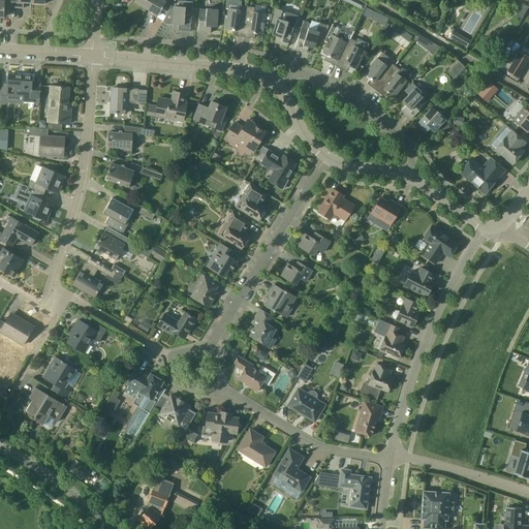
[(0,0),(0,17),(4,18),(4,7),(10,7),(10,0),(0,0)]
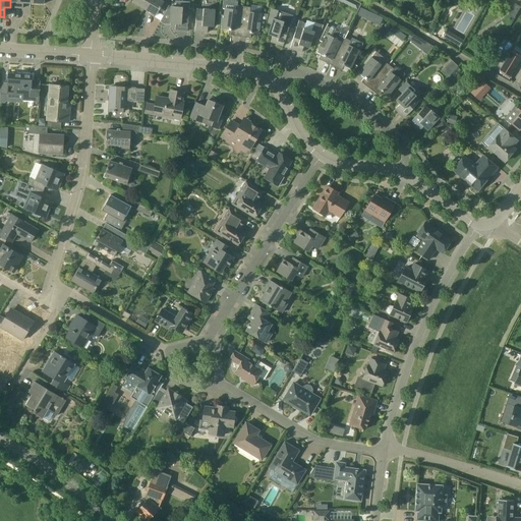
[(145,8),(149,0),(133,0),(132,2),(145,8)]
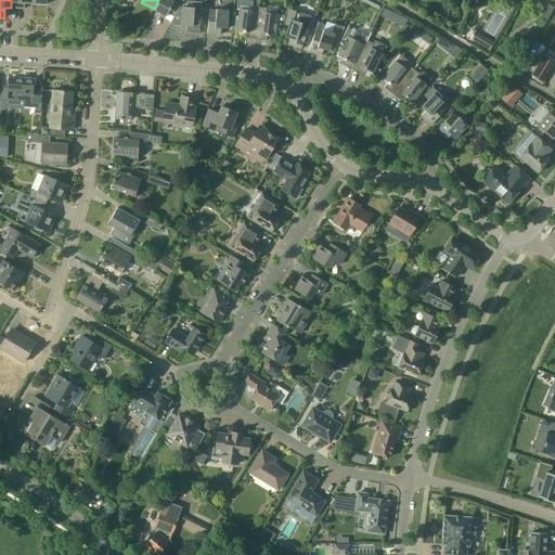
[(158,0),(154,9),(166,16),(171,8),(178,11),(183,0),(158,0)]
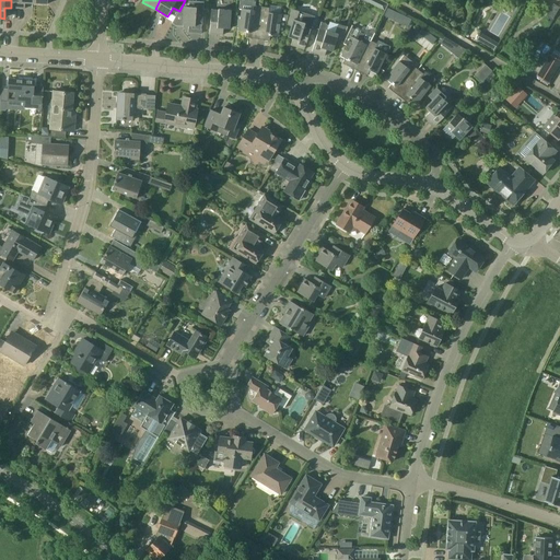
[(188,33),(201,33),(205,2),(185,0),(179,11),(172,23),(175,25),(183,26),(183,25),(189,25),(188,33)]
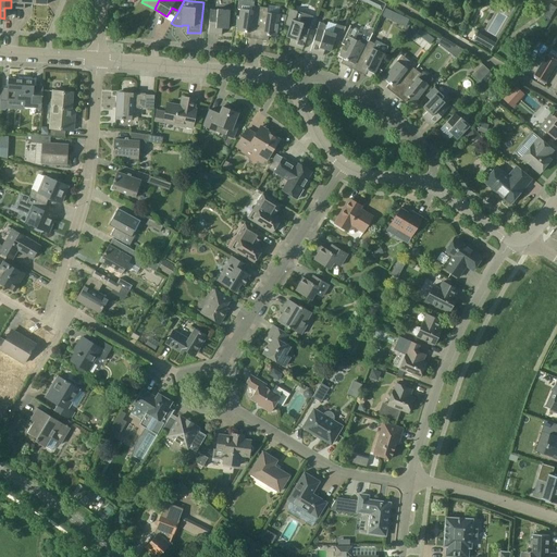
[(238,0),(237,9),(240,9),(237,31),(245,32),(244,37),(256,39),(261,7),(254,5),(255,2),(242,0),(238,0)]
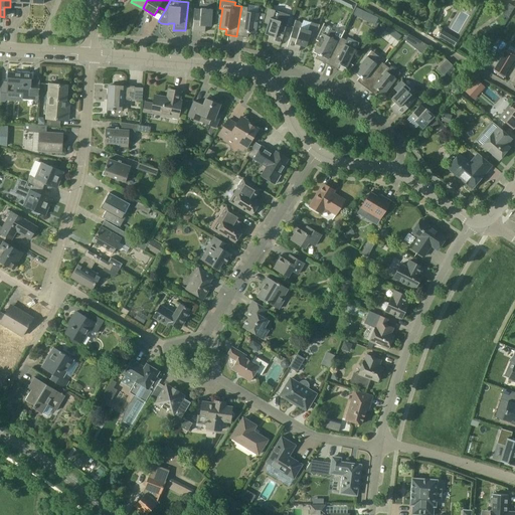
[(350,0),(347,7),(353,10),(357,3),(350,0)]
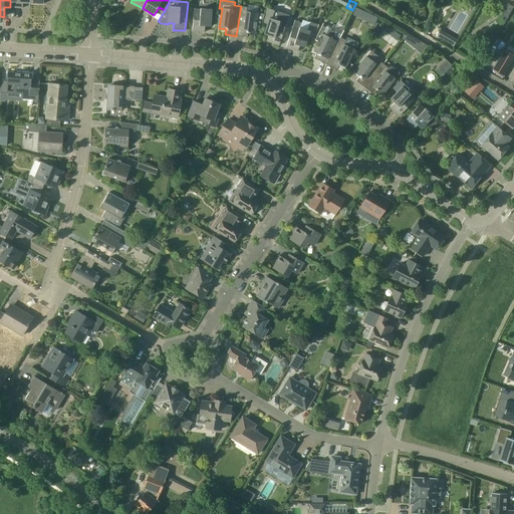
[(508,3),(501,14),(507,17),(513,7),(508,3)]
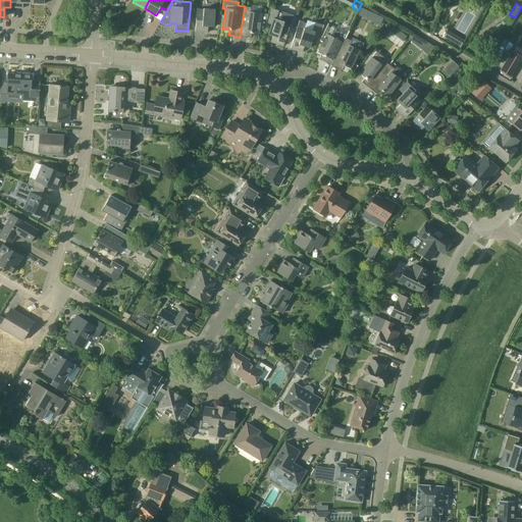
[(251,7),(245,6),(240,37),(251,38),(252,33),(259,34),(262,13),(250,12),(251,7)]
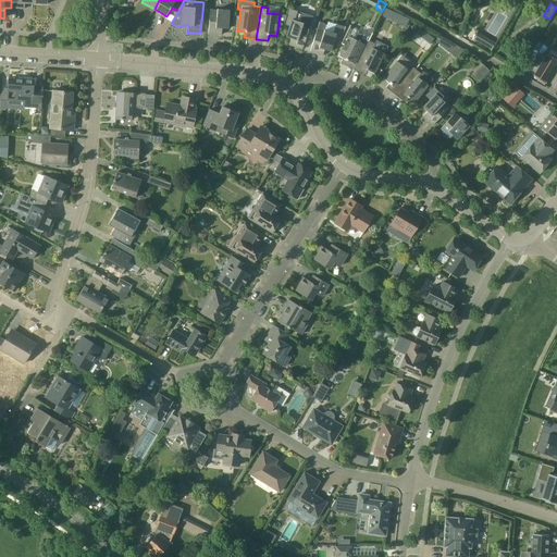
[(313,16),(298,11),(289,8),(285,24),(291,26),(286,37),(292,38),(289,45),(302,49),(313,16)]
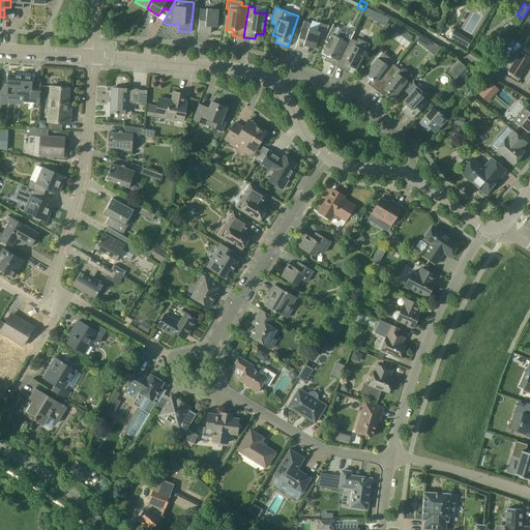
[(200,9),(199,32),(211,33),(211,27),(217,27),(218,9),(207,8),(207,9),(200,9)]
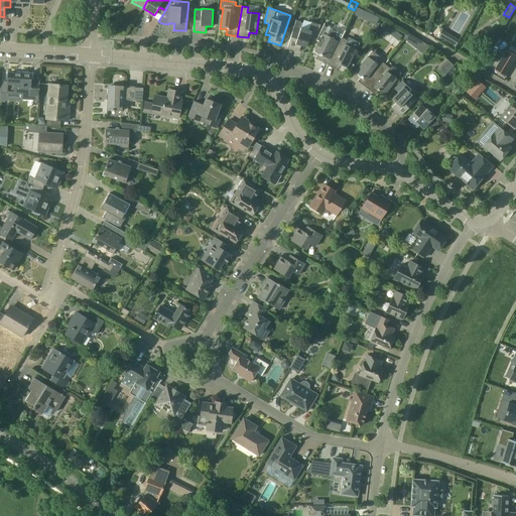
[(379,18),(357,8),(354,15),(376,25),(379,18)]
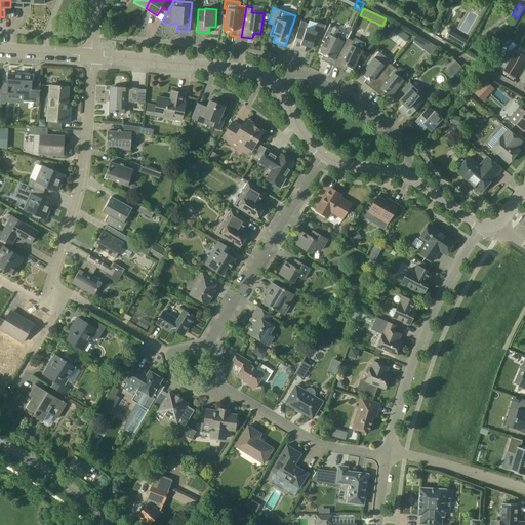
[(301,21),(292,48),(305,52),(307,46),(312,48),(315,38),(320,39),(324,25),(315,22),(313,30),(306,28),(307,26),(306,24),(305,22),(301,21)]
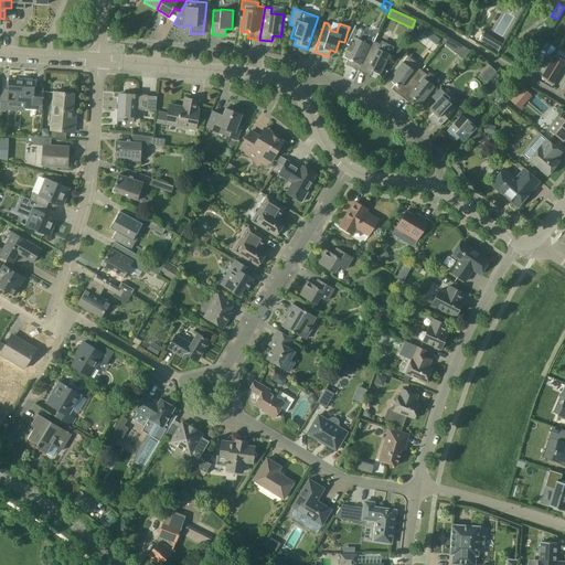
[(364,31),(363,29),(362,28),(360,29),(359,30),(354,28),(347,44),(350,45),(344,56),(351,61),(349,65),(360,71),(374,41),(379,32),(377,32),(370,32),(369,34),(364,32),(364,31)]
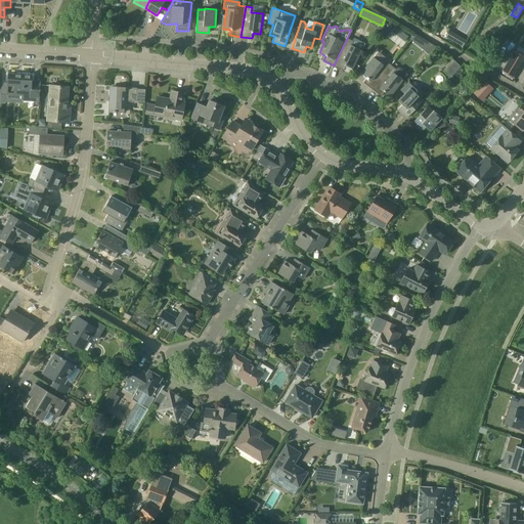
[(408,36),(402,32),(399,36),(405,41),(408,36)]
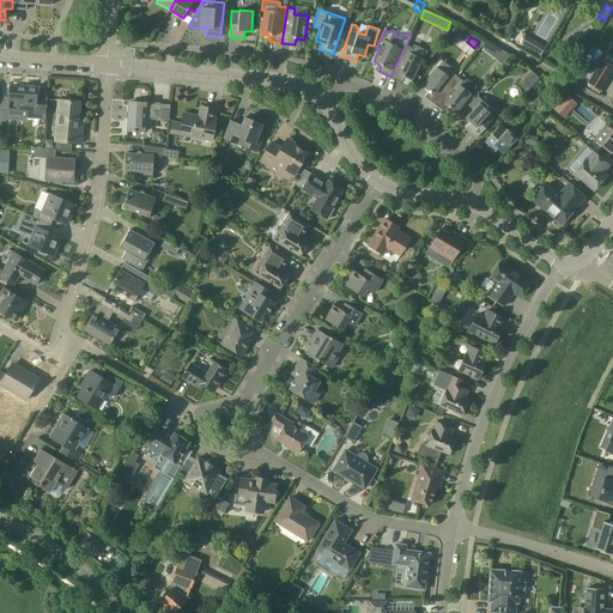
[(492,55),(498,48),(486,40),(481,47),(492,55)]
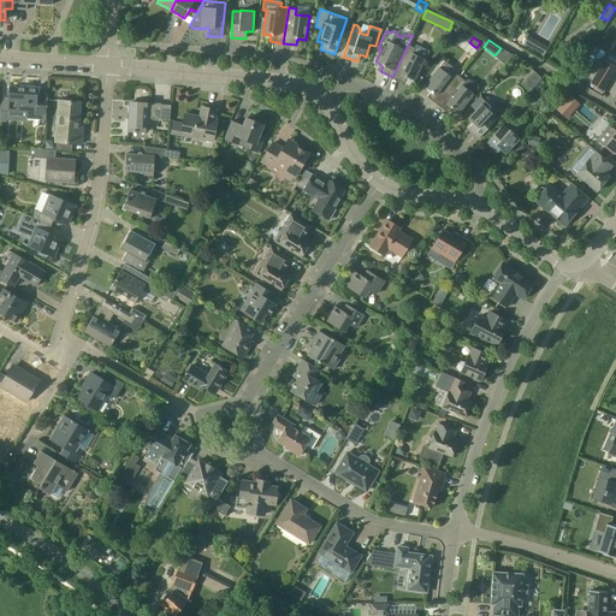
[(415,48),(408,45),(392,77),(404,83),(407,77),(414,82),(430,53),(418,46),(415,48)]
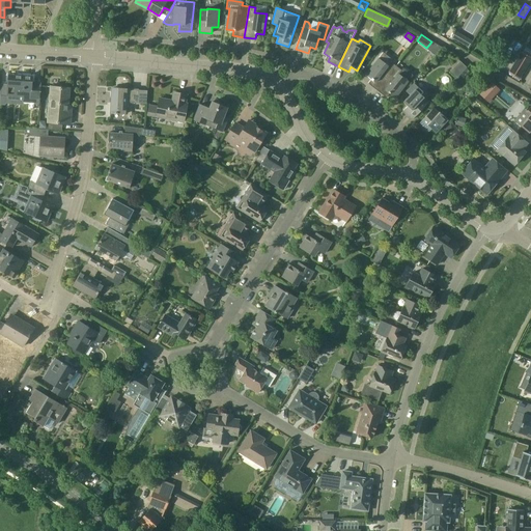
[(530,57),(521,52),(508,73),(520,80),(530,60),(530,57)]
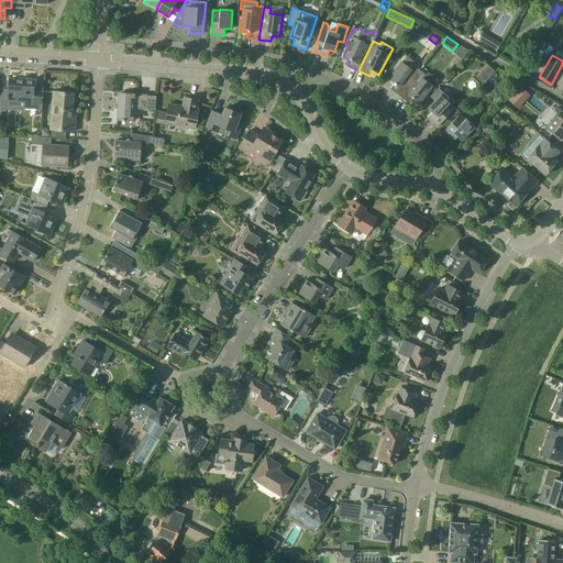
[(390,88),(400,96),(420,70),(415,66),(411,69),(401,62),(388,79),(394,84),(390,88)]
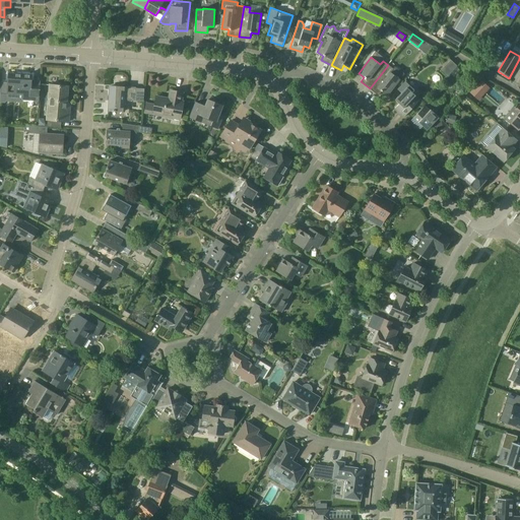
[(447,77),(457,66),(450,60),(440,71),(447,77)]
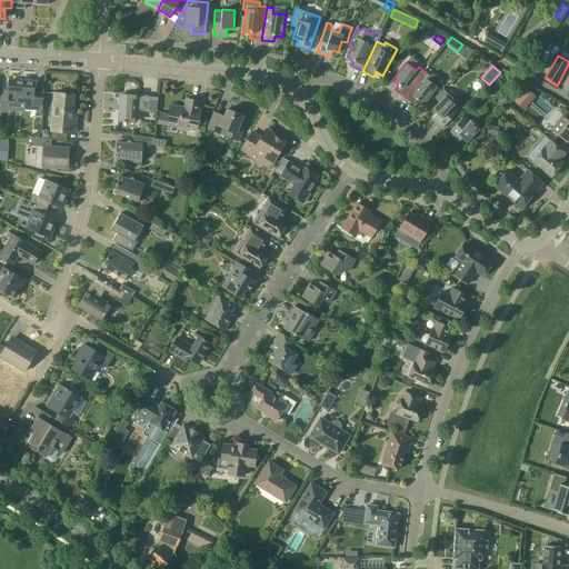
[(430,76),(425,71),(405,97),(415,105),(418,100),(423,105),(438,87),(428,79),(430,76)]
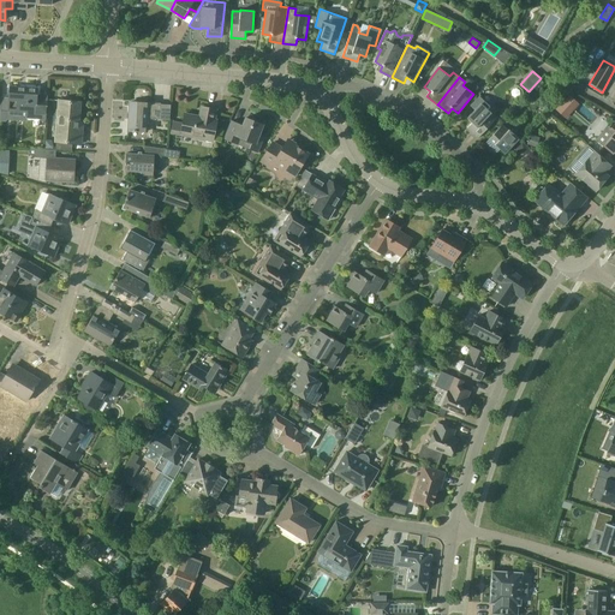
[(10,95),(1,95),(1,108),(9,108),(9,111),(27,113),(27,118),(46,120),(47,101),(37,100),(39,89),(25,88),(25,90),(10,89),(10,95)]
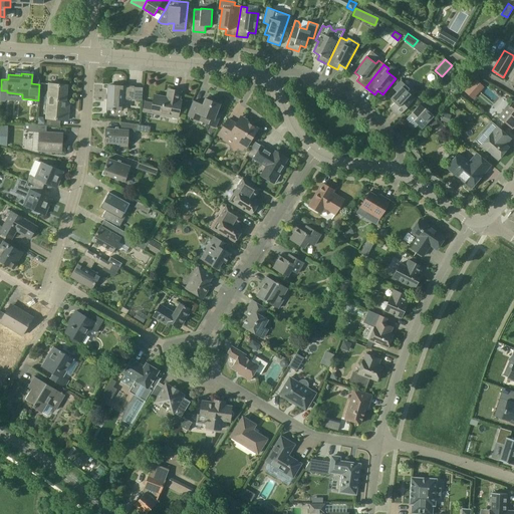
[(464,91),(474,99),(481,91),(479,89),(483,86),(476,79),(464,91)]
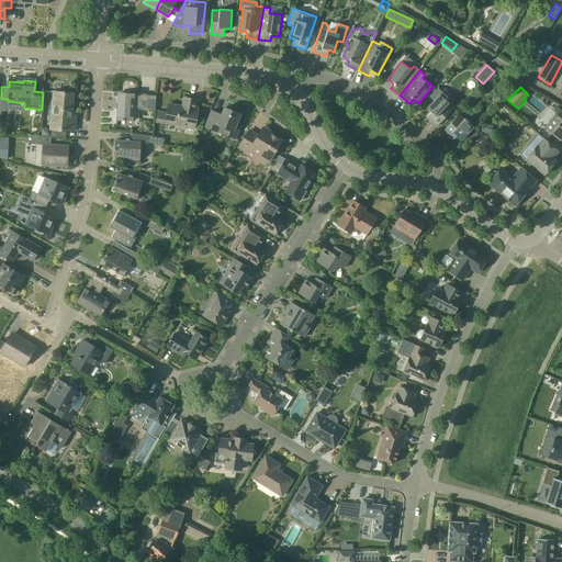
[(435,101),(427,108),(431,112),(427,117),(437,126),(453,109),(448,104),(449,103),(446,100),(448,98),(439,89),(430,97),(435,101)]
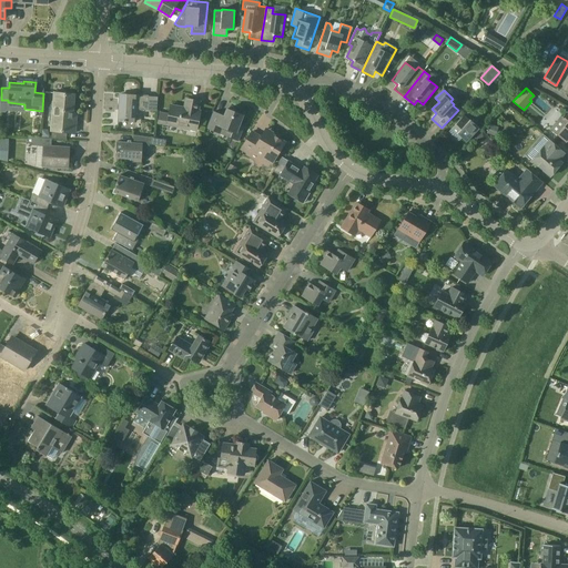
[(72,119),(74,94),(57,93),(54,115),(52,114),(51,131),(75,132),(77,119),(72,119)]
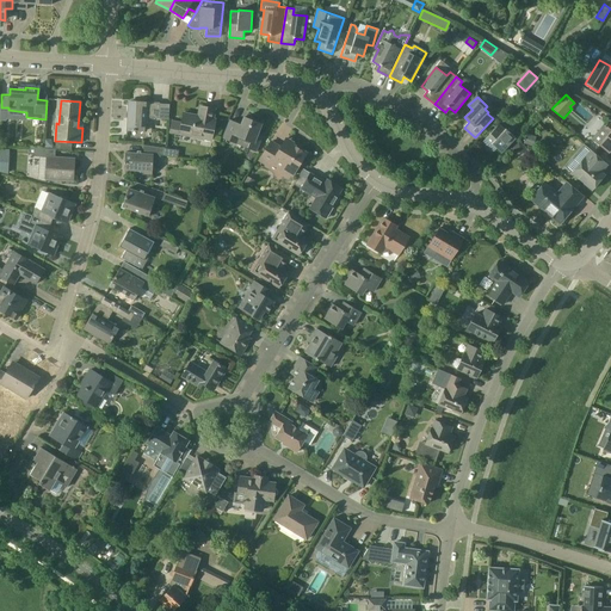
[(147,130),(147,118),(159,119),(160,104),(128,102),(127,129),(147,130)]
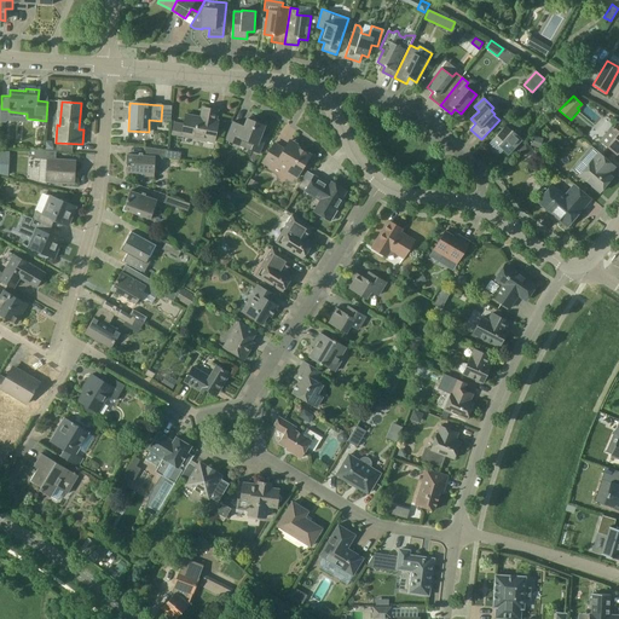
[(214,143),(219,121),(217,120),(218,110),(203,108),(201,117),(186,115),(184,125),(174,122),(172,134),(214,143)]
